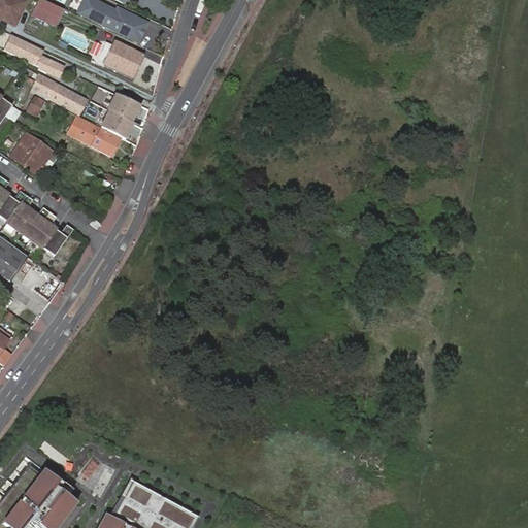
[(15,13),(22,1),(18,0),(0,0),(0,18),(14,26),(19,15),(15,13)]
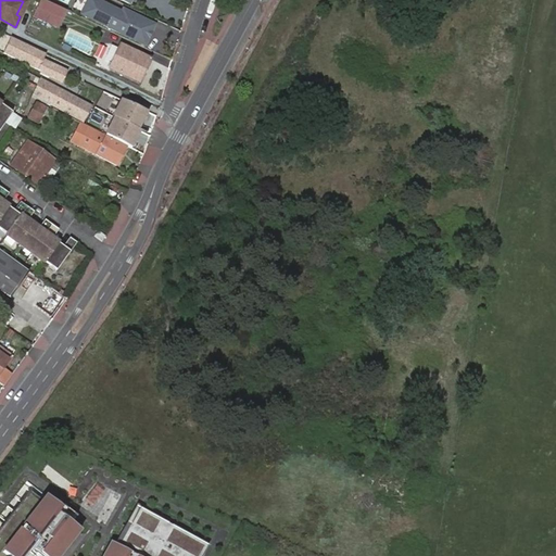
[(55,28),(63,12),(40,0),(36,8),(50,15),(47,24),(55,28)]
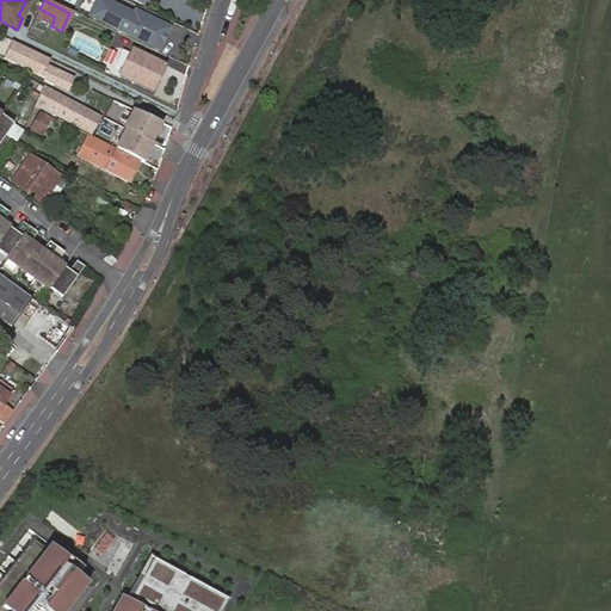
[(124,34),(135,13),(107,0),(97,0),(88,17),(124,34)]
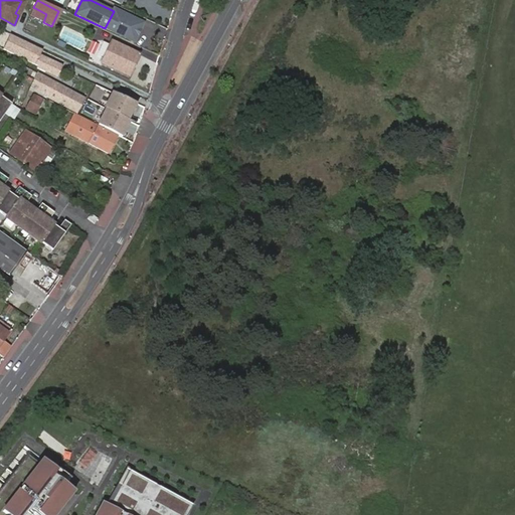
[(24,3),(21,1),(15,13),(18,15),(24,3)]
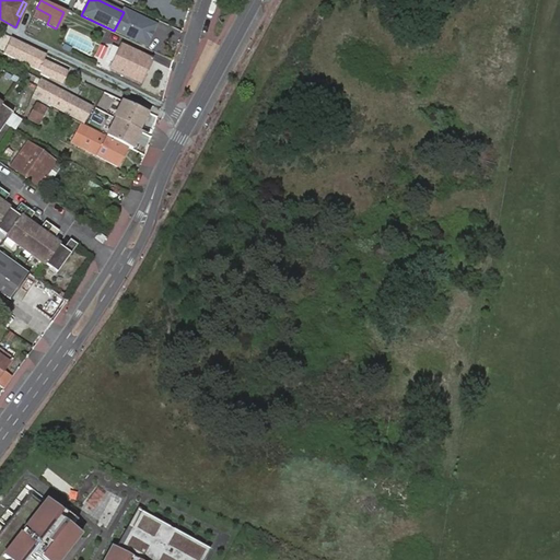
[(156,24),(124,9),(124,12),(114,31),(147,46),(156,24)]
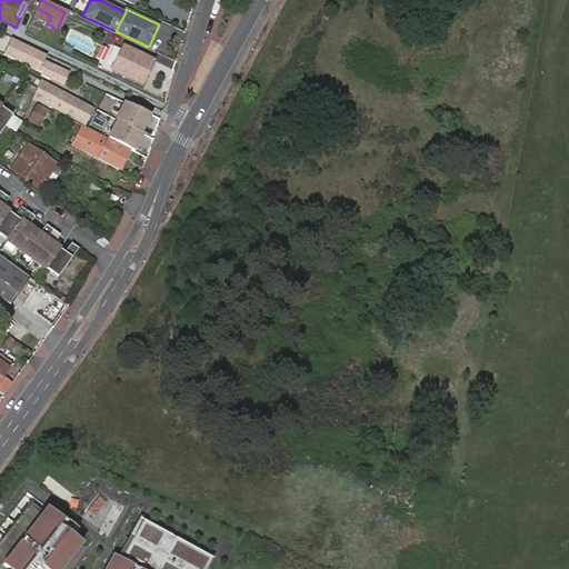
[(68,31),(65,46),(92,55),(96,40),(68,31)]
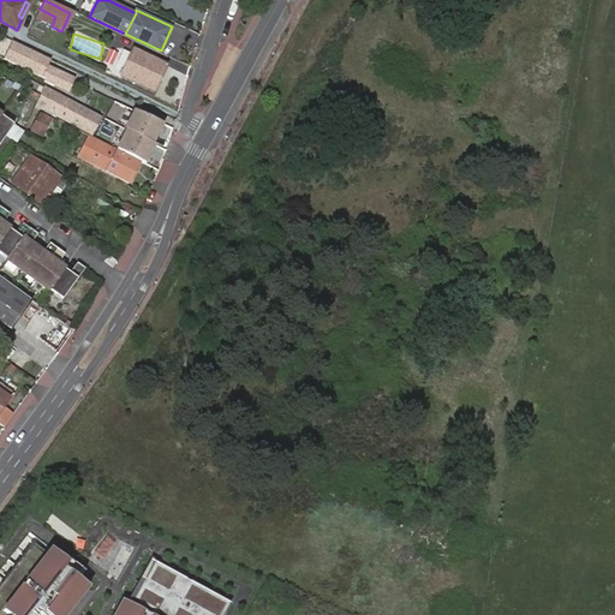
[(51,59),(12,41),(4,59),(41,77),(40,79),(69,93),(76,79),(47,66),(51,59)]
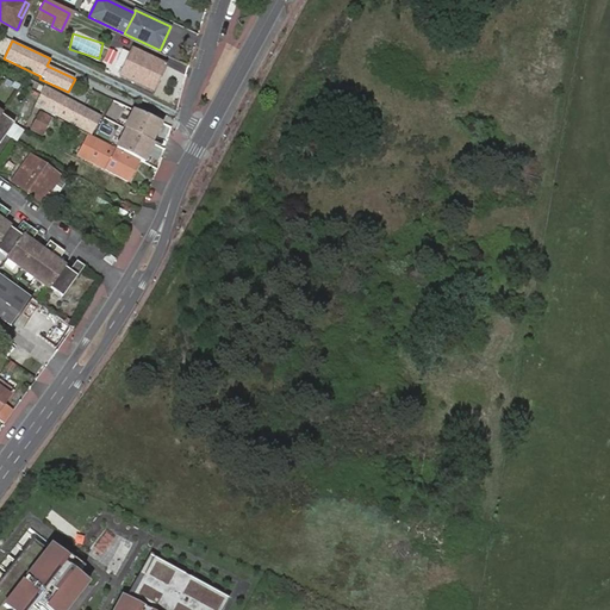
[(123,76),(154,91),(166,66),(135,51),(123,76)]
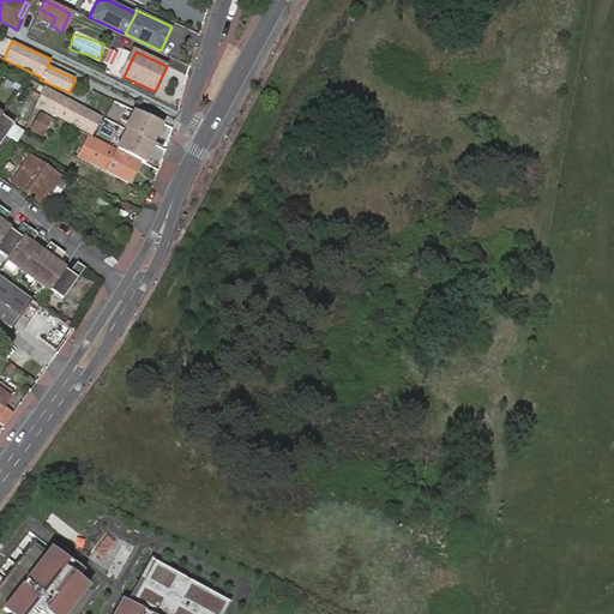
[(34,107),(41,110),(49,90),(42,88),(40,92),(34,107)]
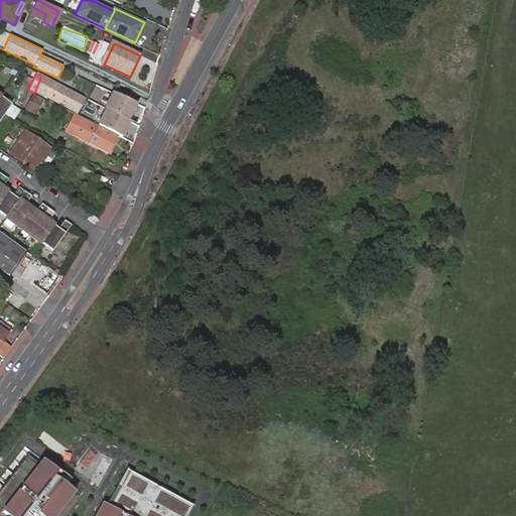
[(47,97),(77,113),(85,98),(54,83),(41,76),(34,93),(46,99),(47,97)]
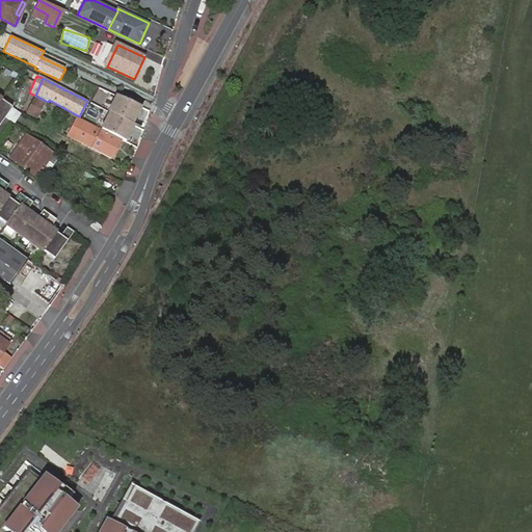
[(115,95),(100,130),(120,140),(126,143),(142,107),(115,95)]
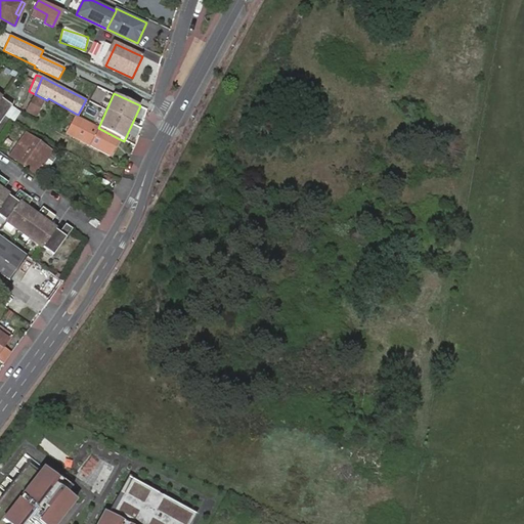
[(35,116),(42,102),(30,96),(23,110),(35,116)]
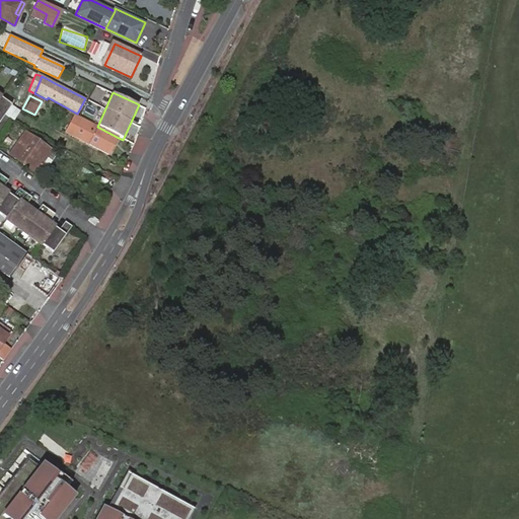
[(0,123),(6,114),(12,105),(0,96),(0,123)]
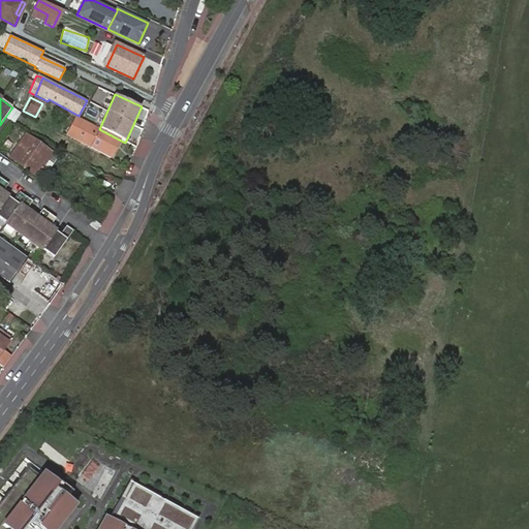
[(21,114),(12,107),(6,116),(16,123),(22,115),(21,114)]
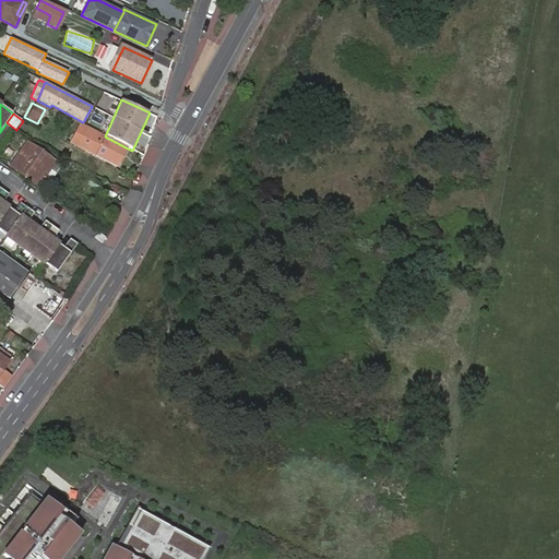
[(87,147),(98,153),(97,155),(117,166),(126,147),(105,137),(80,123),(79,125),(75,133),(81,137),(76,144),(86,150),(87,147)]
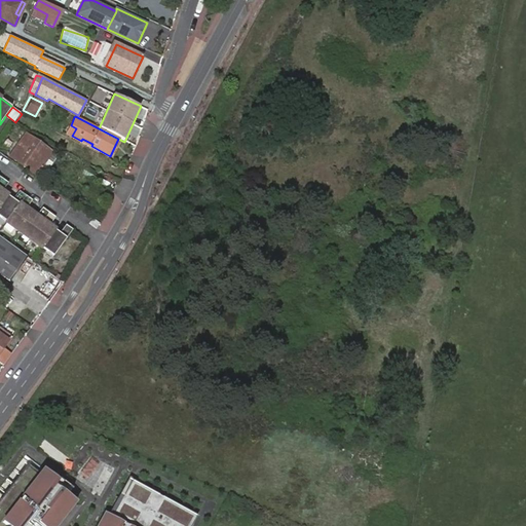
[(46,157),(51,151),(43,145),(28,135),(11,157),(34,174),(46,157)]
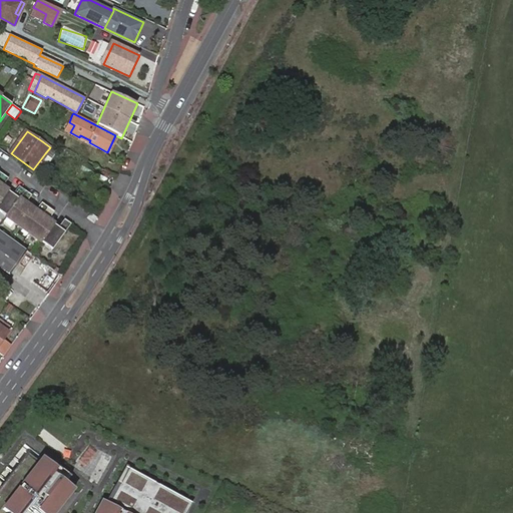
[(56,151),(50,147),(45,153),(33,169),(41,175),(56,151)]
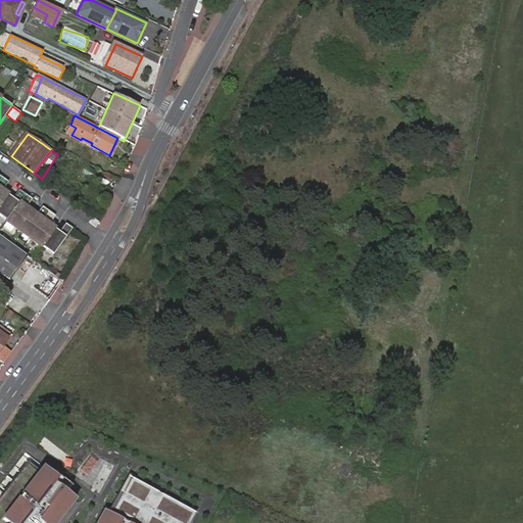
[(0,217),(53,255),(73,229),(65,224),(59,233),(54,235),(54,230),(52,228),(48,230),(48,226),(54,216),(42,207),(36,216),(31,218),(32,212),(30,211),(25,212),(26,208),(32,199),(19,191),(12,199),(7,201),(8,196),(6,194),(1,196),(2,191),(8,183),(0,177),(0,217)]
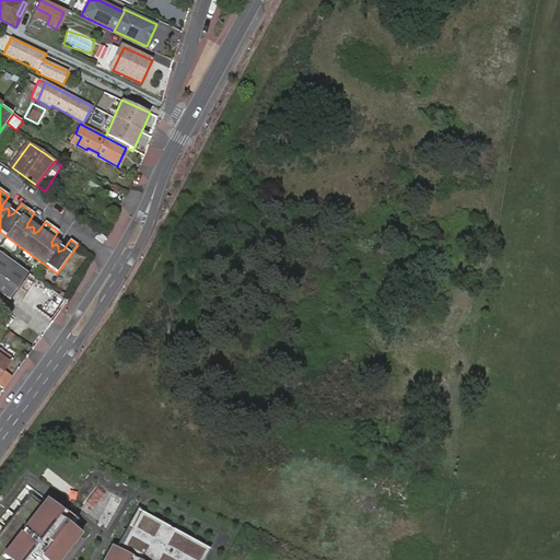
[(103,243),(106,237),(98,232),(95,237),(103,243)]
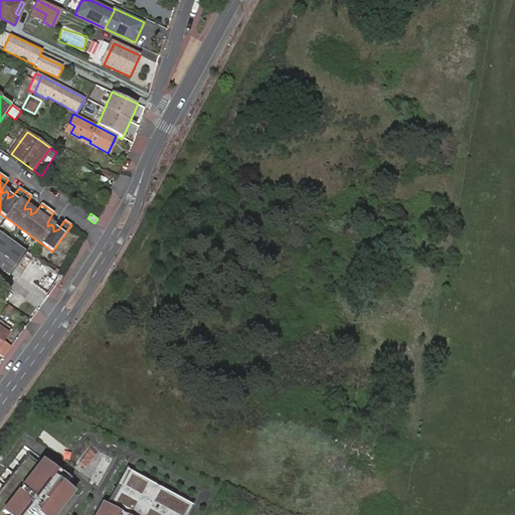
[(14,247),(2,235),(0,238),(0,266),(4,262),(14,247)]
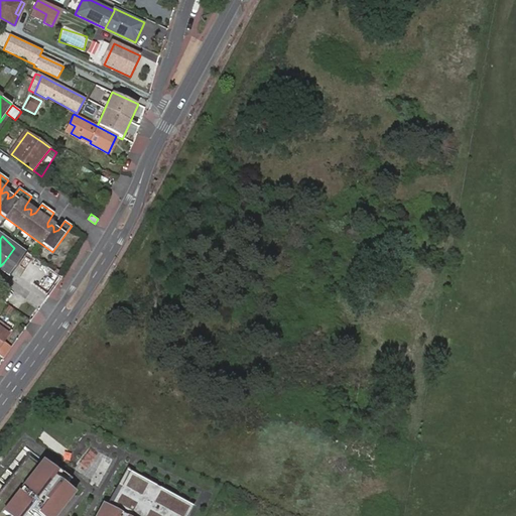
[(4,262),(7,264),(17,250),(14,248),(4,262)]
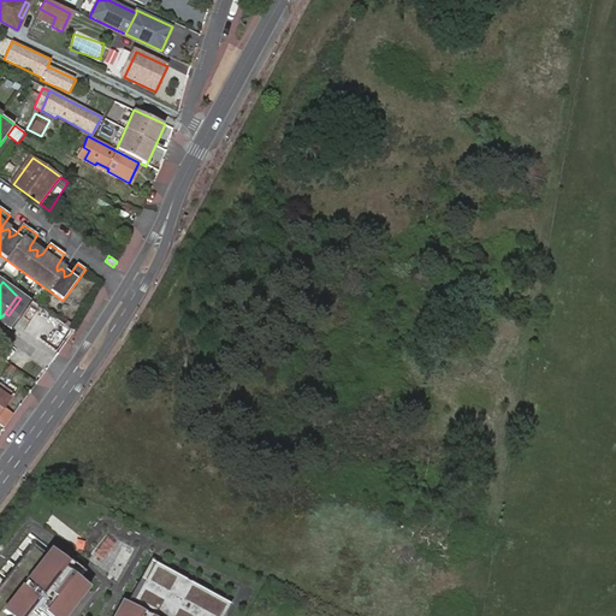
[(21,298),(9,315),(23,325),(35,308),(21,298)]
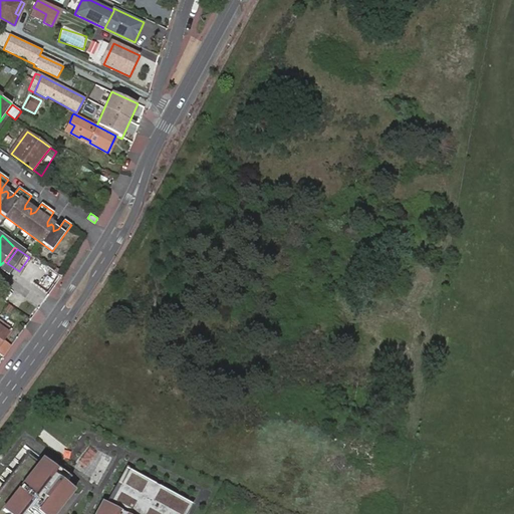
[(26,312),(33,317),(37,311),(31,306),(26,312)]
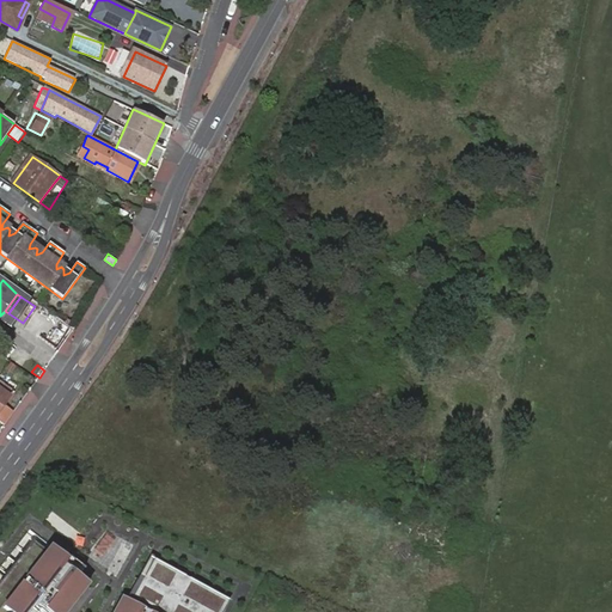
[(0,412),(13,395),(0,385),(0,412)]
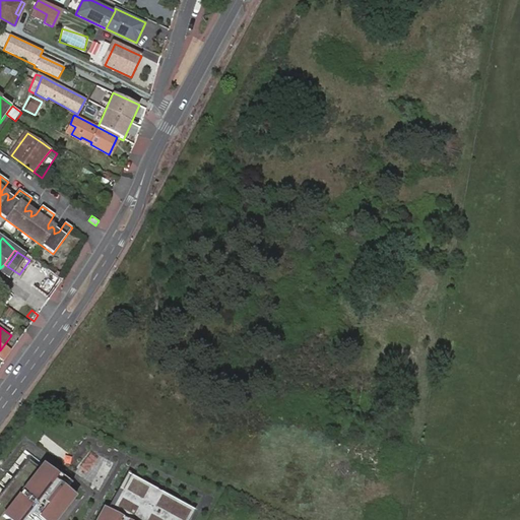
[(55,519),(75,497),(26,459),(0,493),(0,519),(187,519),(196,505),(126,473),(102,519),(55,519)]
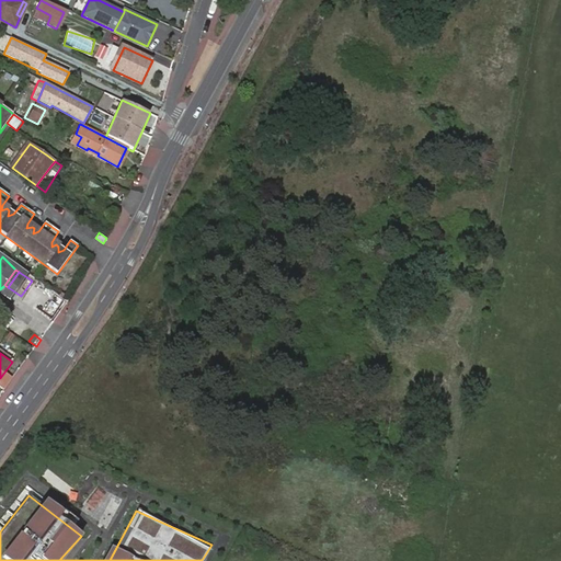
All buildings are outlined.
